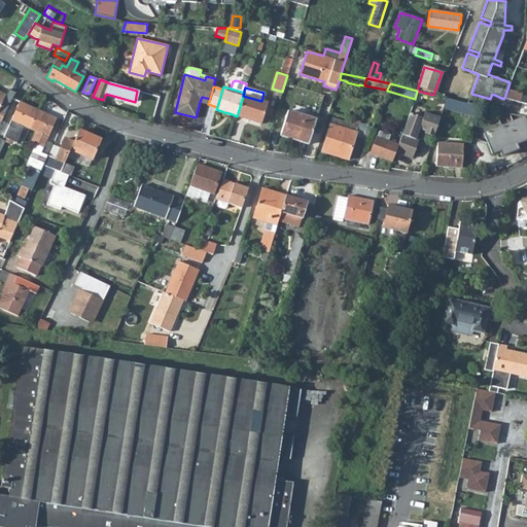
[(5,96),(0,93),(0,123),(5,111),(15,93),(8,90),(5,96)]
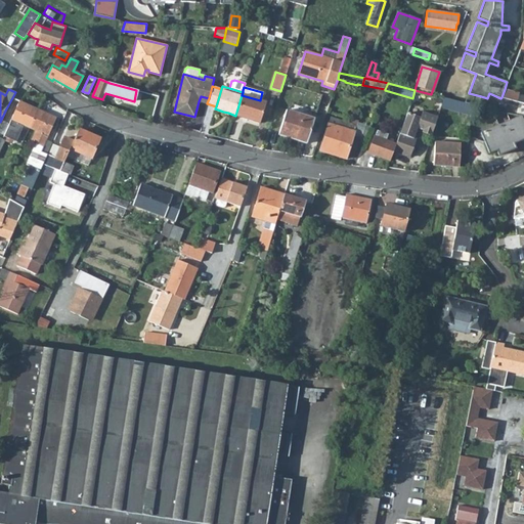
[(519,93),(505,89),(501,97),(505,98),(517,101),(519,93)]
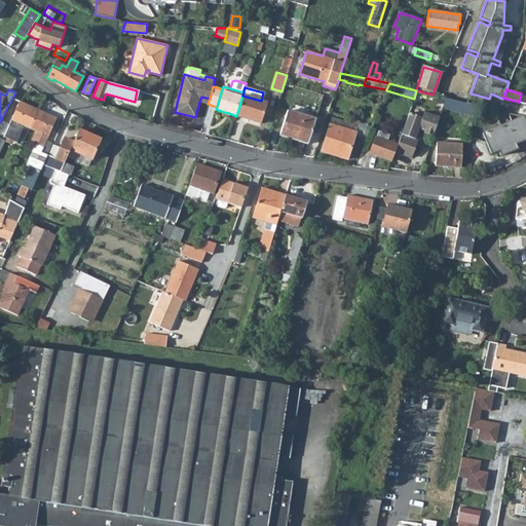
[(261,101),(242,96),(236,116),(260,123),(267,103),(261,101)]
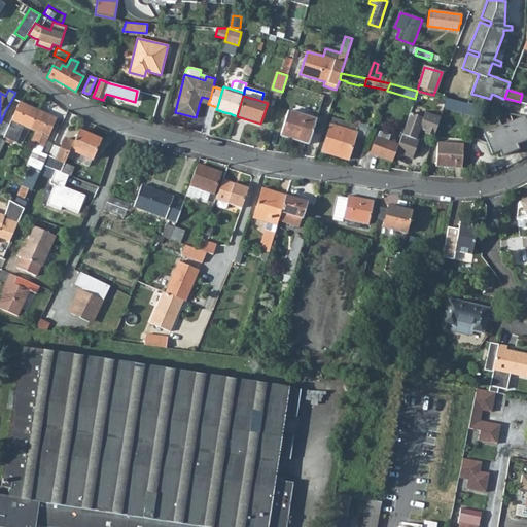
[(475,105),(447,98),(443,108),(473,115),(475,105)]
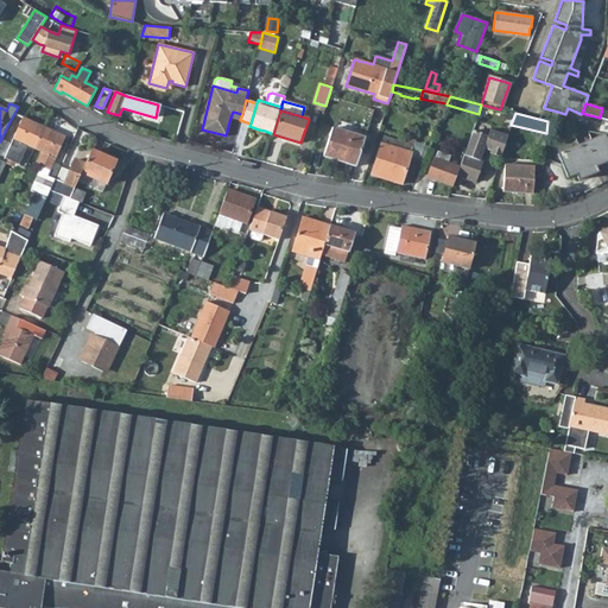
[(44,126),(23,116),(4,157),(7,159),(16,163),(19,164),(26,146),(19,144),(20,141),(35,147),(44,126)]
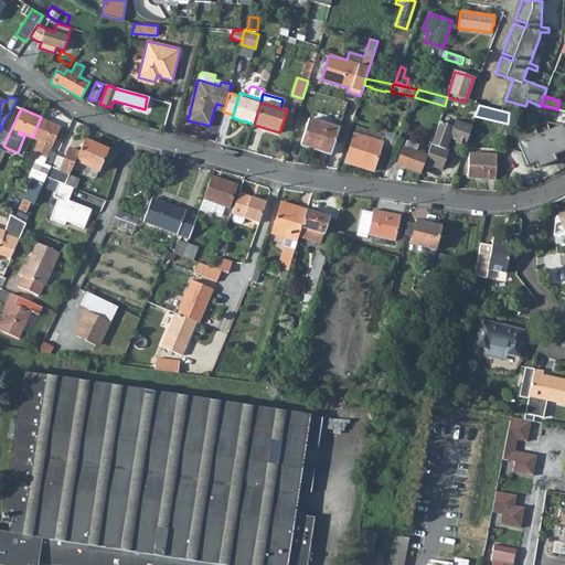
[(61,126),(41,117),(32,137),(39,140),(33,151),(40,155),(30,177),(32,178),(18,210),(25,213),(30,202),(33,204),(42,187),(45,177),(51,166),(51,167),(56,153),(50,151),(61,126)]
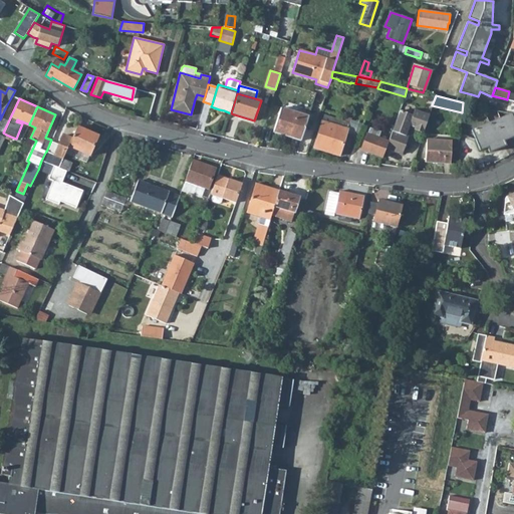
[(304,115),(281,107),(274,130),(283,133),(282,135),(300,141),(308,116),(309,112),(305,111),(304,115)]
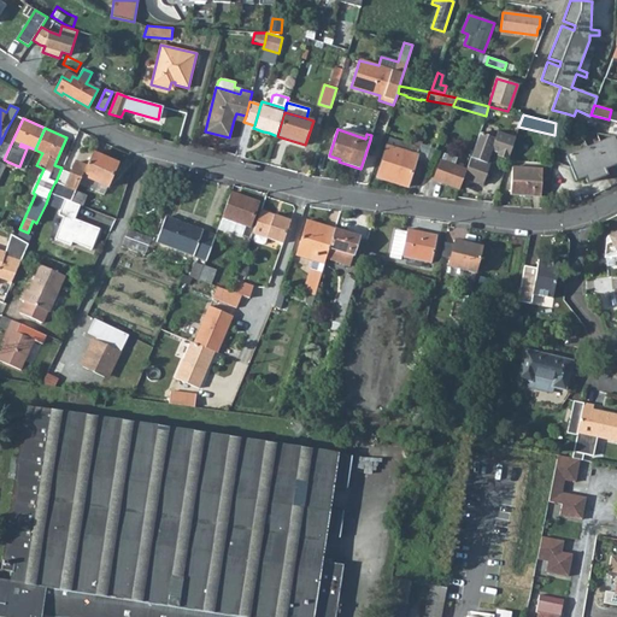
[(613,137),(566,157),(576,181),(585,177),(587,183),(606,175),(604,170),(616,164),(616,130),(613,137)]
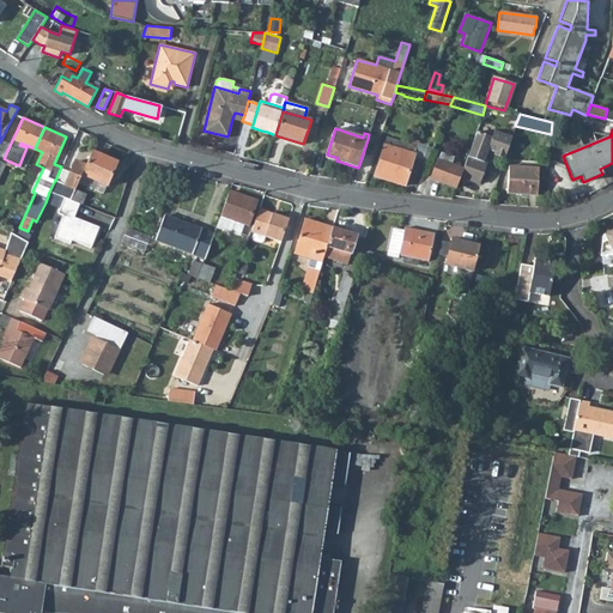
[(492,138),(477,132),(463,169),(460,176),(479,183),(487,163),(484,162),(487,150),(495,152),(493,155),(504,159),(507,152),(511,138),(495,131),(492,138)]
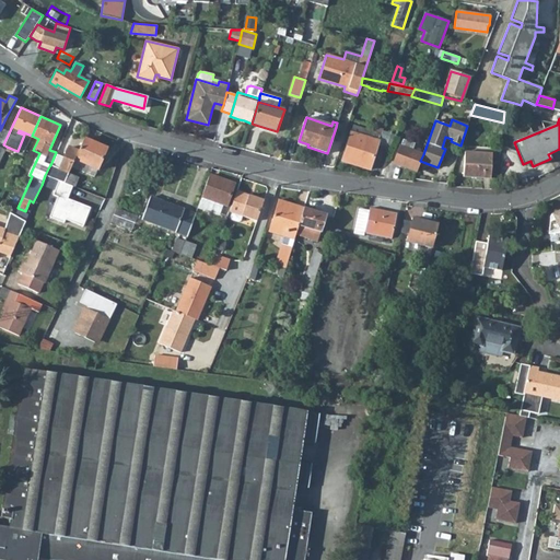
[(381,133),(353,125),(341,161),(369,170),(378,141),(378,140),(381,133)]
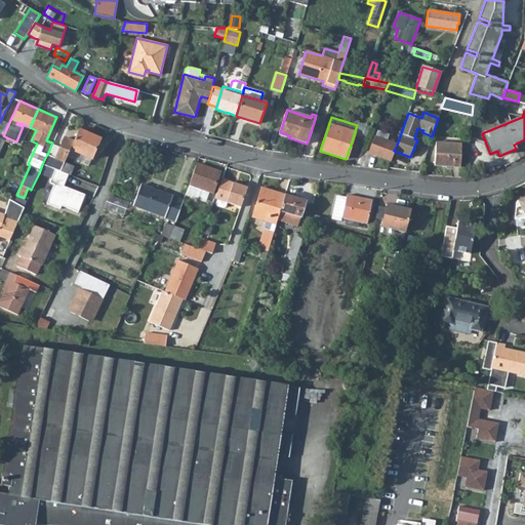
[(101,138),(79,129),(74,142),(67,156),(88,166),(101,138)]
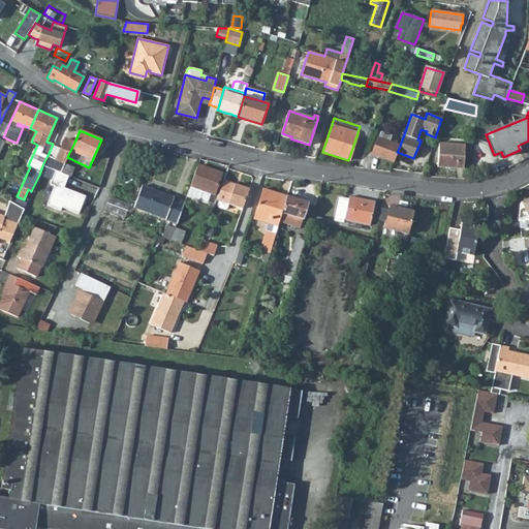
[(392,136),(380,132),(378,137),(372,154),(394,162),(397,152),(400,146),(390,142),(392,136)]
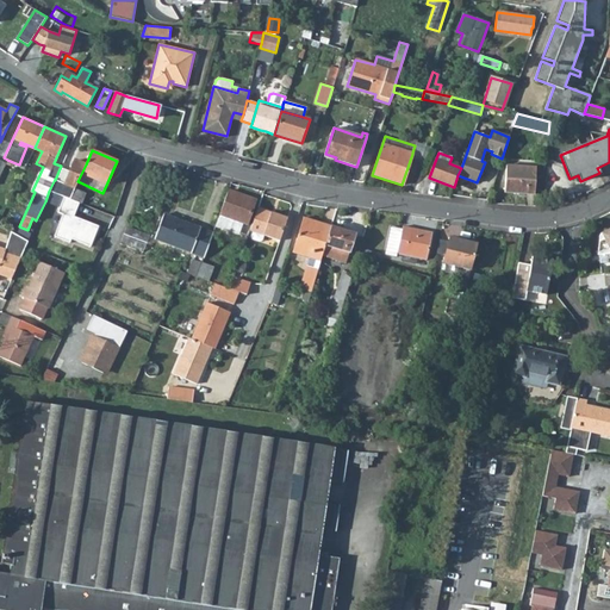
[(86,165),(75,160),(69,170),(64,184),(56,180),(55,180),(55,179),(49,191),(63,197),(69,199),(74,190),(78,181),(86,165)]
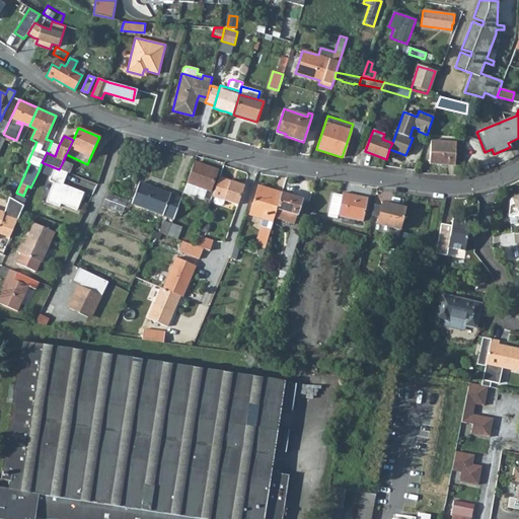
[(456,142),(431,140),(429,163),(455,165),(456,142)]
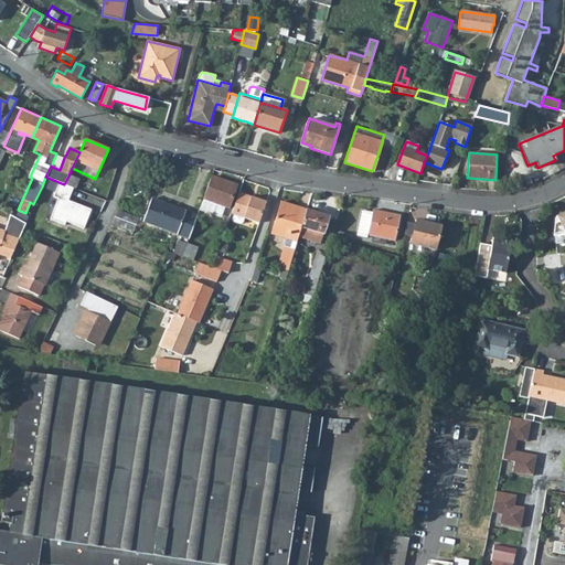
[(64,158),(57,155),(52,167),(60,170),(64,158)]
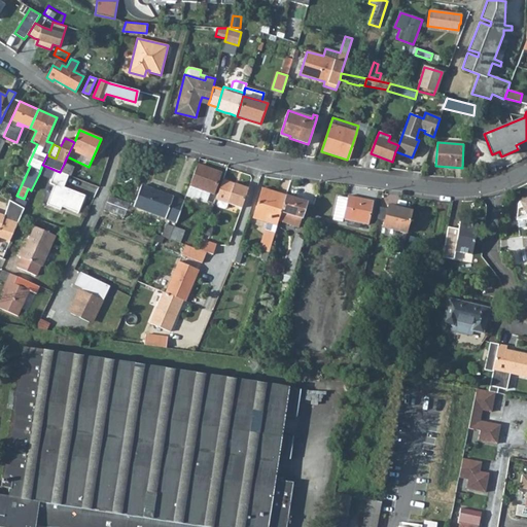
[(73,167),(64,164),(60,172),(68,175),(70,176),(73,167)]
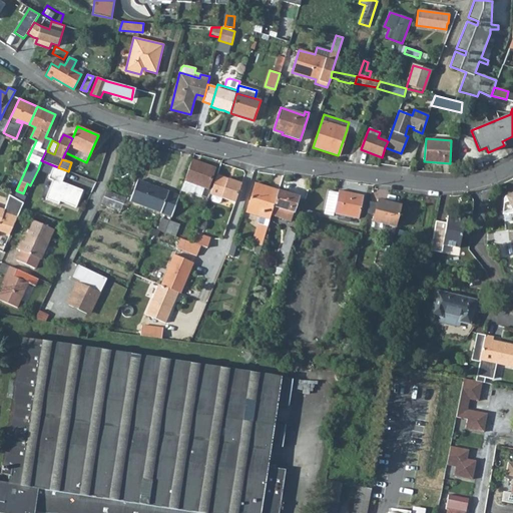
[(214,168),(191,159),(184,179),(207,188),(214,168)]
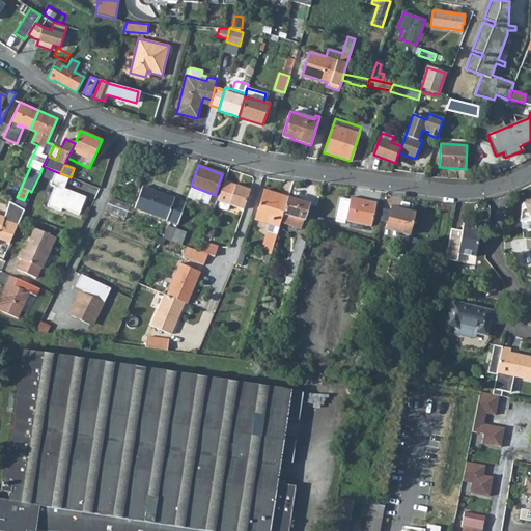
[(55,171),(43,166),(39,175),(52,179),(55,171)]
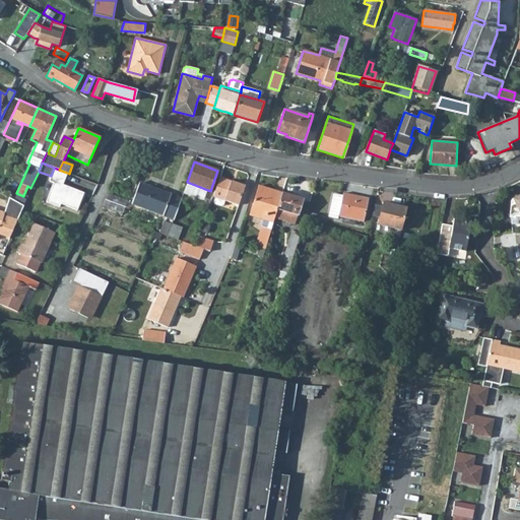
[(59,170),(54,168),(51,176),(49,181),(53,183),(46,201),(59,206),(60,203),(76,210),(83,193),(68,186),(67,188),(62,186),(62,184),(67,173),(59,170)]
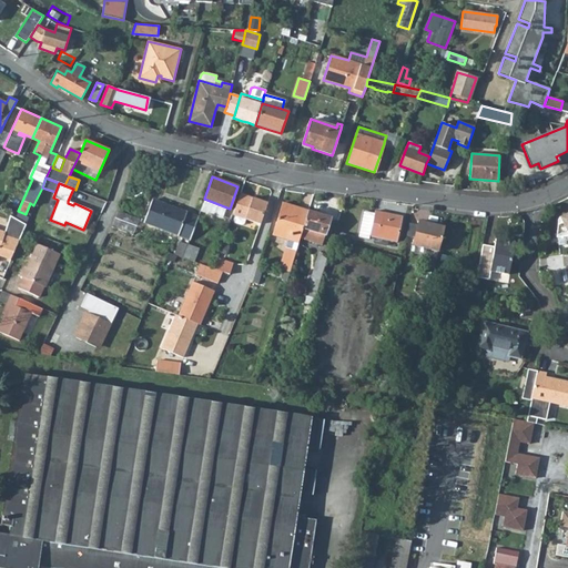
[(267,203),(240,194),(233,215),(234,215),(244,219),(260,224),(267,203)]
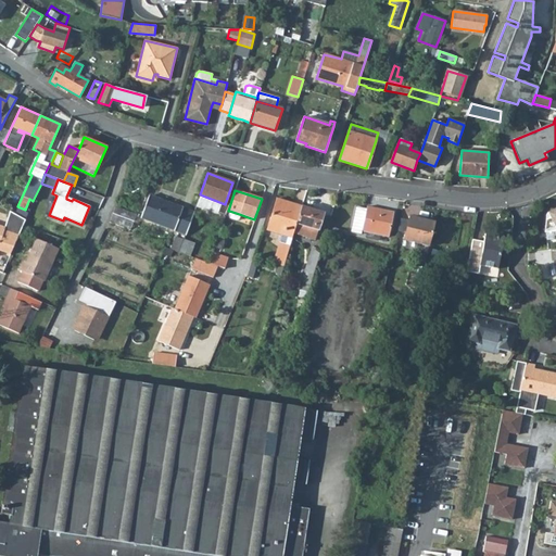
[(193,212),(149,196),(141,217),(185,234),(193,212)]
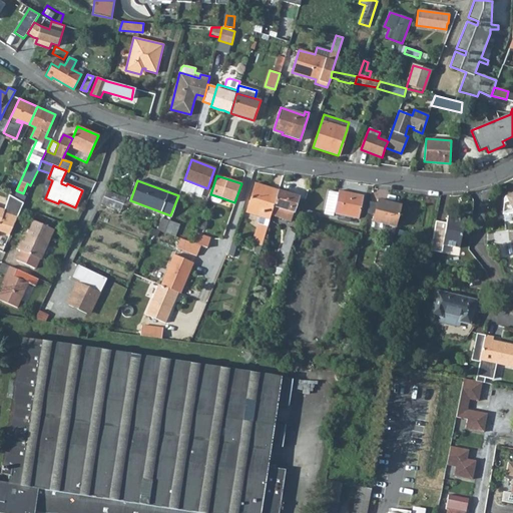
[(263,185),(255,183),(246,211),(260,215),(258,223),(262,224),(255,243),(253,250),(253,251),(259,253),(271,214),(279,190),(270,187),(269,191),(262,189),(263,185)]
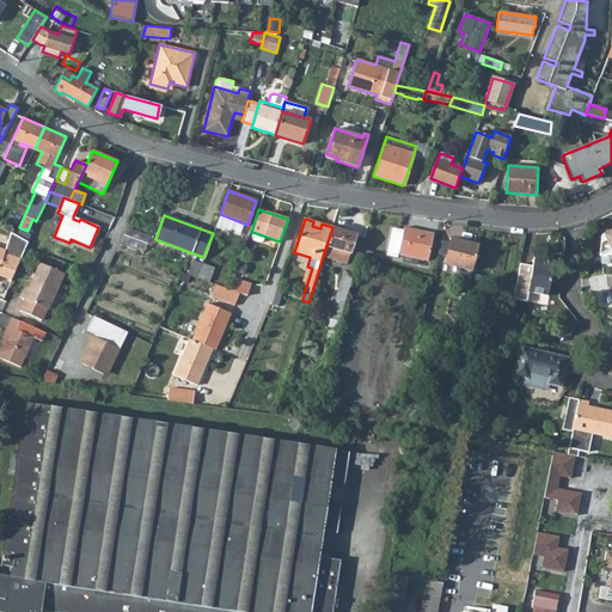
[(120,244),(144,254),(151,234),(128,225),(120,244)]
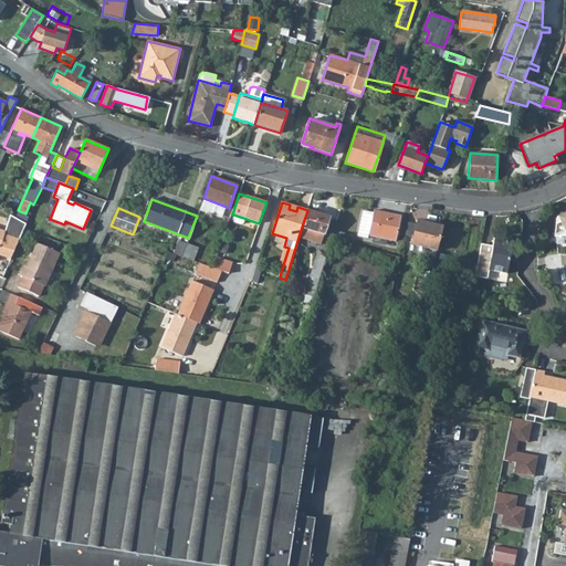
[(329,217),(307,210),(299,237),(308,240),(321,244),(329,217)]
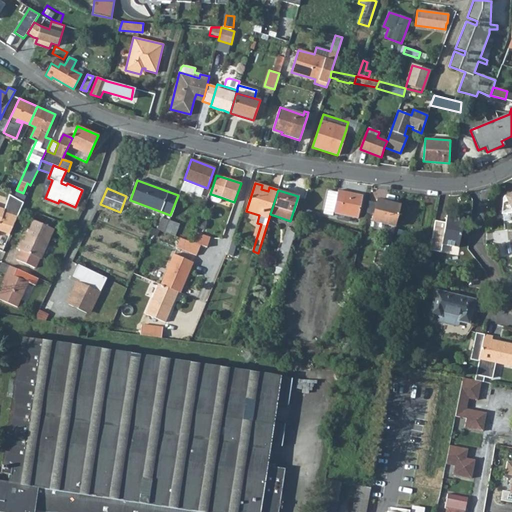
[(363,195),(338,190),(333,212),(358,218),(363,195)]
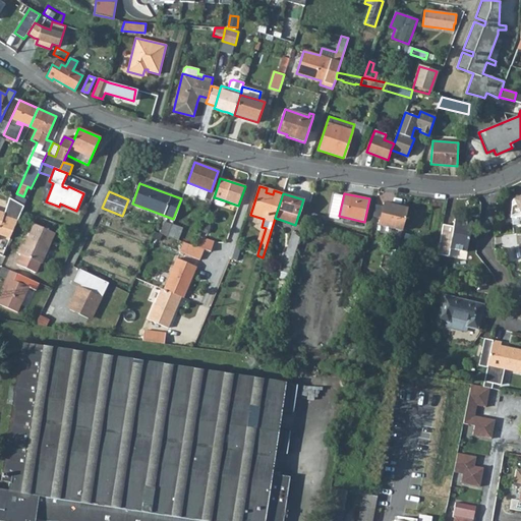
[(513,200),(511,217),(513,217),(514,224),(520,222),(520,220),(520,219),(520,194),(514,198),(513,200)]
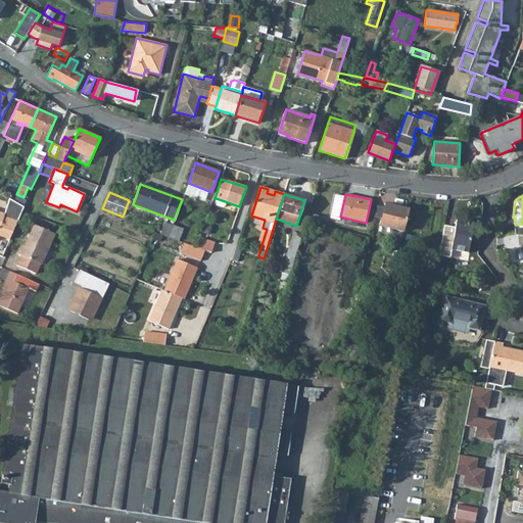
[(0,235),(9,239),(18,218),(20,212),(21,211),(24,206),(8,198),(4,214),(0,211),(0,235)]
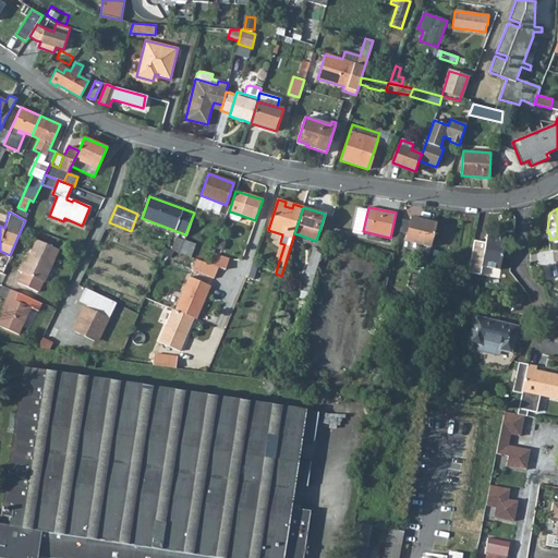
[(239,220),(240,215),(230,211),(229,217),(230,219),(237,221),(239,220)]
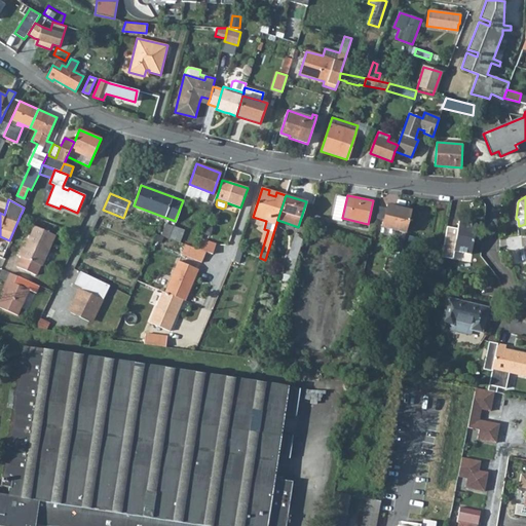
[(412,211),(387,204),(382,227),(406,232),(407,229),(412,211)]
